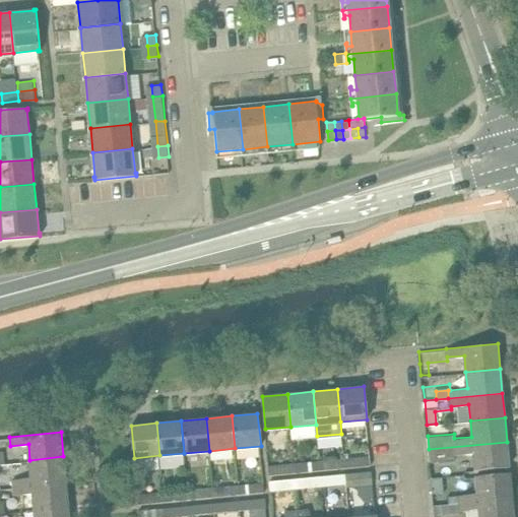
[(509,466),(507,442),(429,449),(430,460),(456,457),(456,455),(473,453),(475,469),(509,466)]
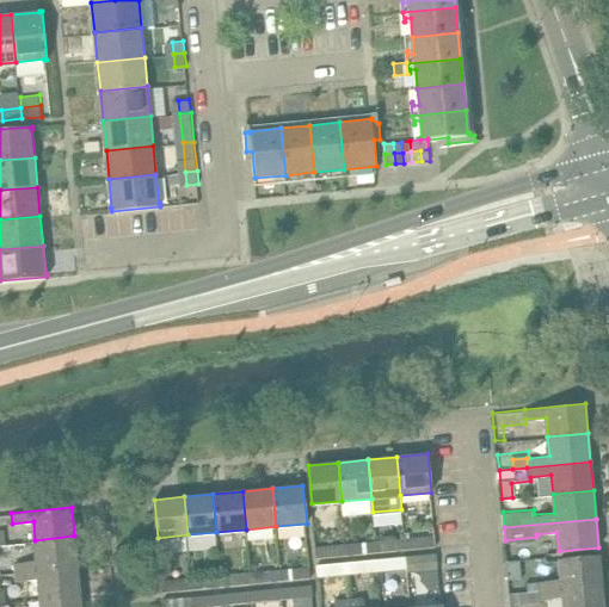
[(405,537),(406,547),(437,545),(436,534),(405,537)]
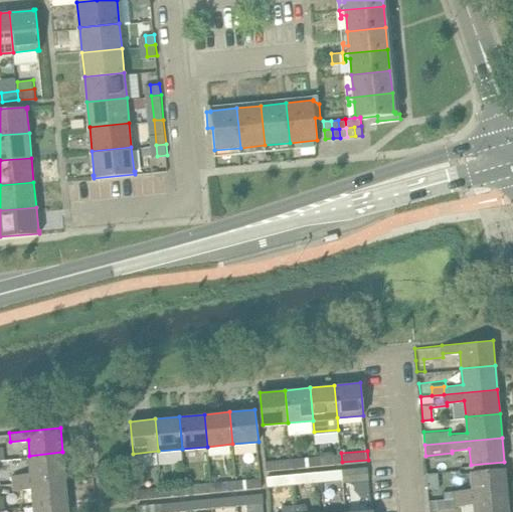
[(62,452),(29,456),(31,473),(14,475),(14,481),(65,476),(62,452)]
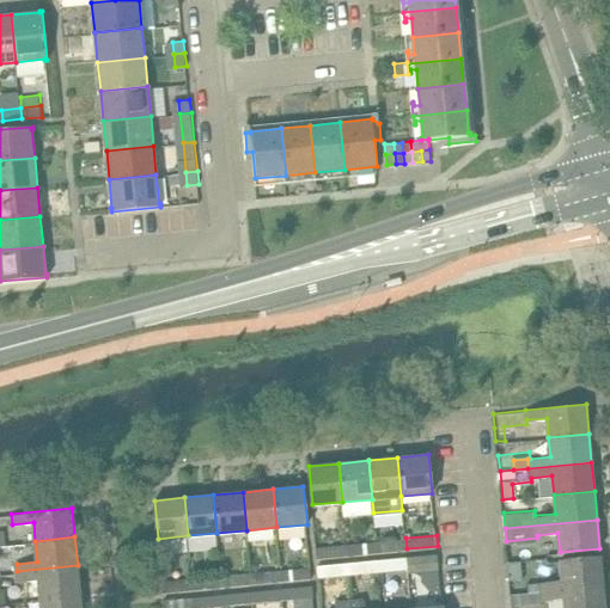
[(407,548),(406,538),(376,541),(377,552),(407,548)]
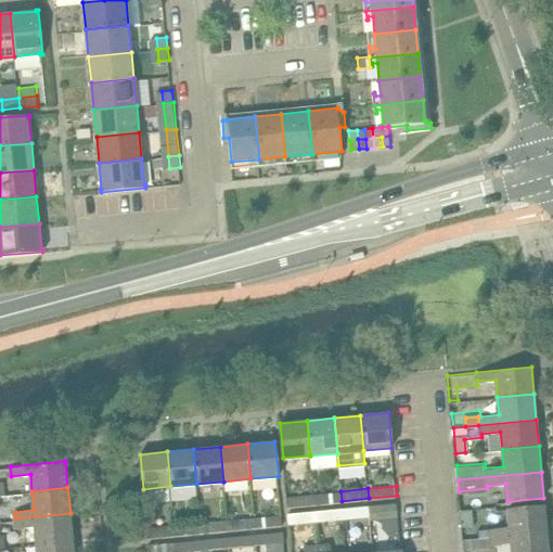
[(342,501),(341,491),(314,493),(316,503),(342,501)]
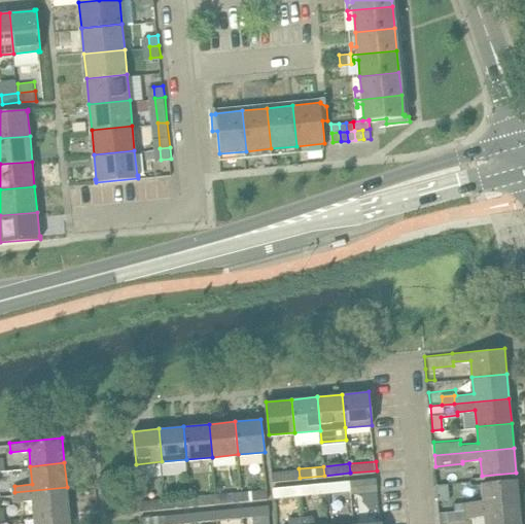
[(9,468),(0,468),(0,479),(10,479),(9,468)]
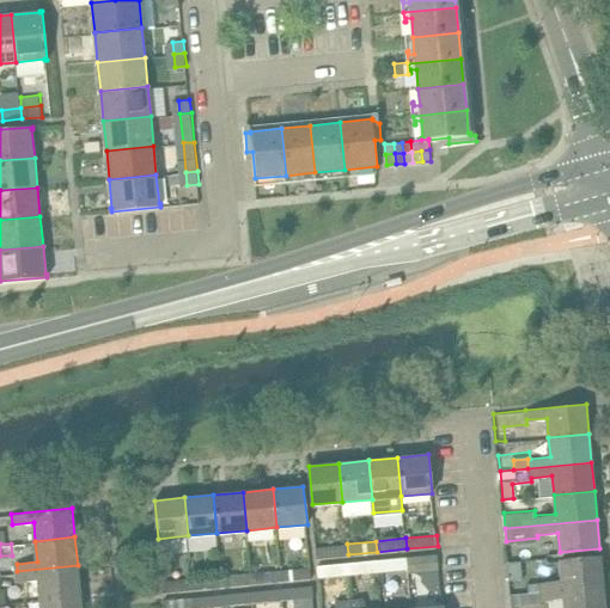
[(348,554),(347,544),(316,547),(317,558),(348,554)]
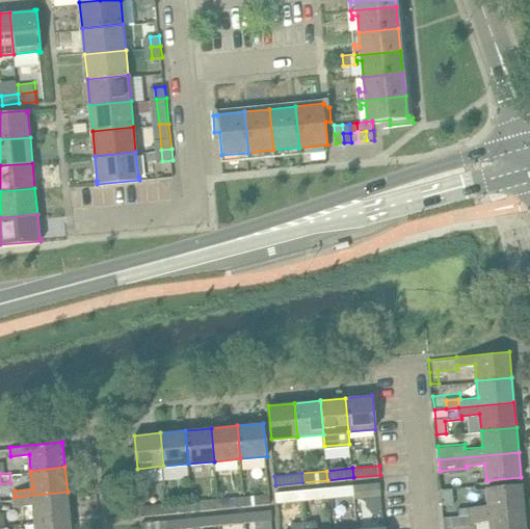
[(353,484),(354,494),(381,491),(380,481),(353,484)]
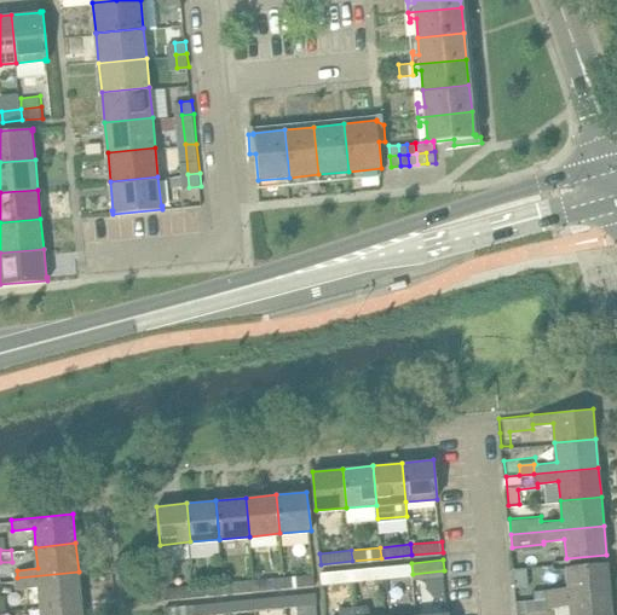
[(569,586),(547,587),(548,598),(610,592),(607,562),(566,566),(569,586)]
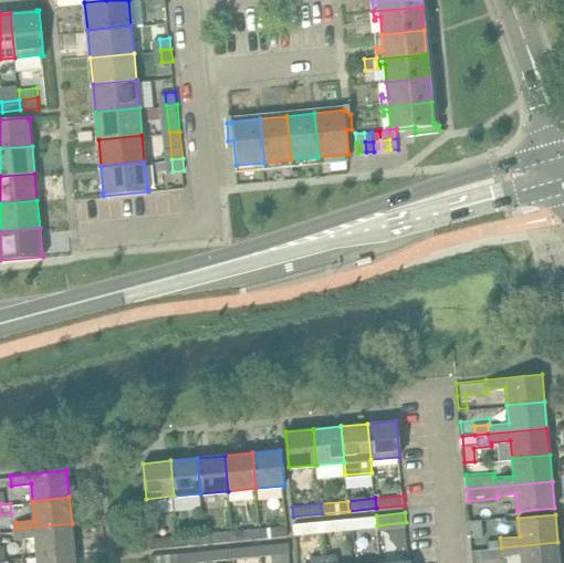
[(377,525),(376,515),(350,518),(351,528),(377,525)]
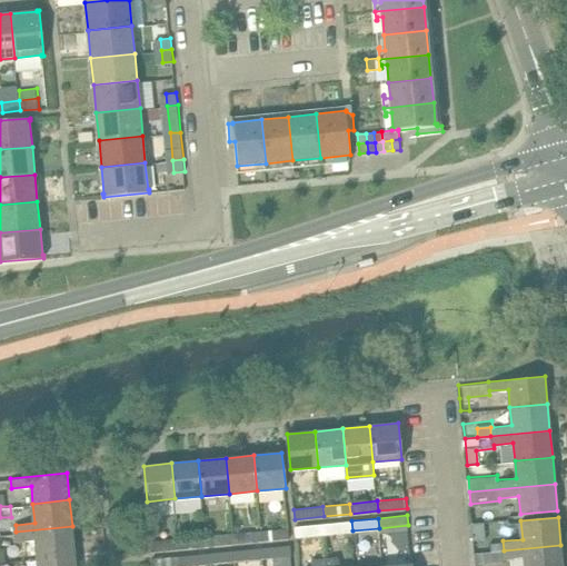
[(352,530),(351,520),(324,524),(325,534),(352,530)]
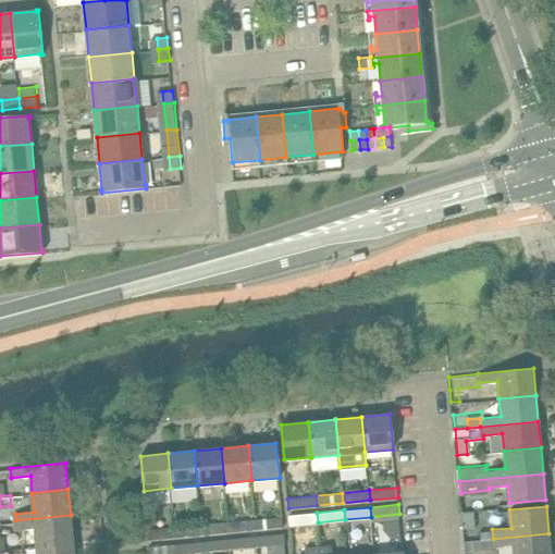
[(318,522),(317,513),(290,515),(291,525),(318,522)]
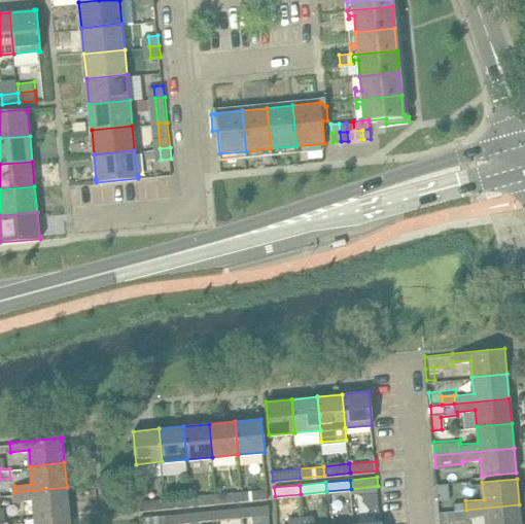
[(67,487),(14,492),(15,500),(33,499),(35,515),(69,512),(67,487)]
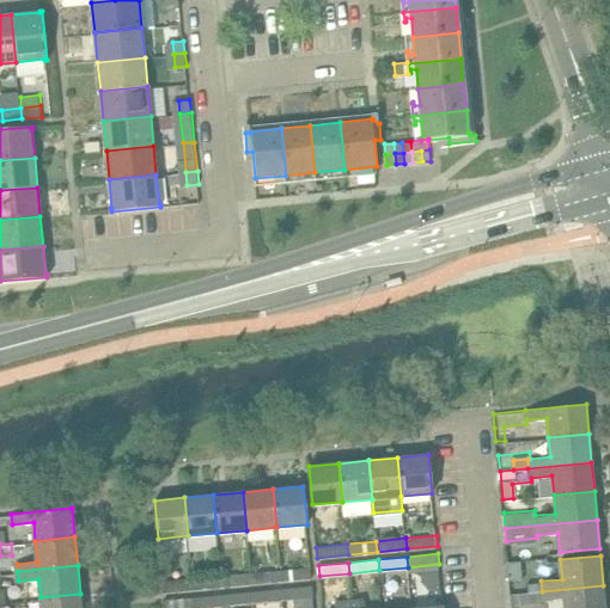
[(280,570),(281,581),(312,577),(311,566),(280,570)]
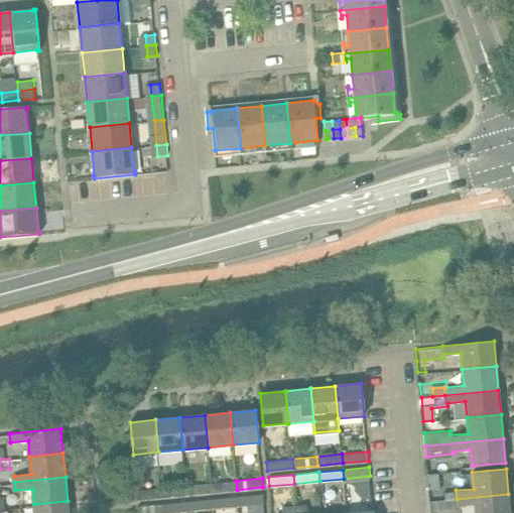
[(370,480),(354,481),(355,488),(363,498),(372,498),(370,480)]
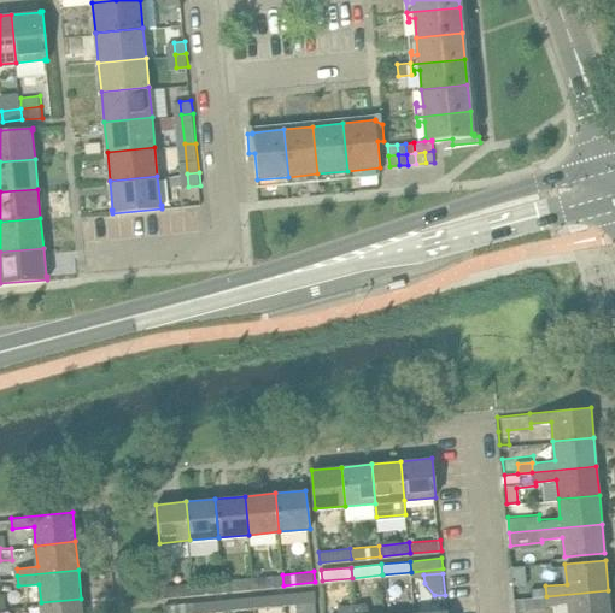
[(282,575),(253,577),(255,588),(283,585),(282,575)]
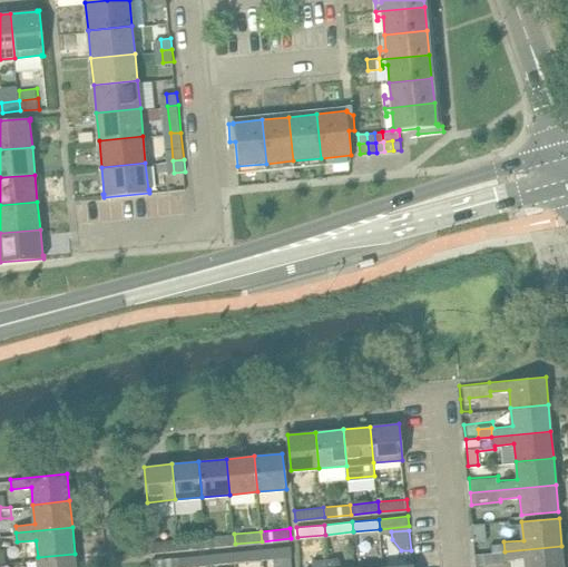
[(234,534),(206,537),(207,547),(235,544),(234,534)]
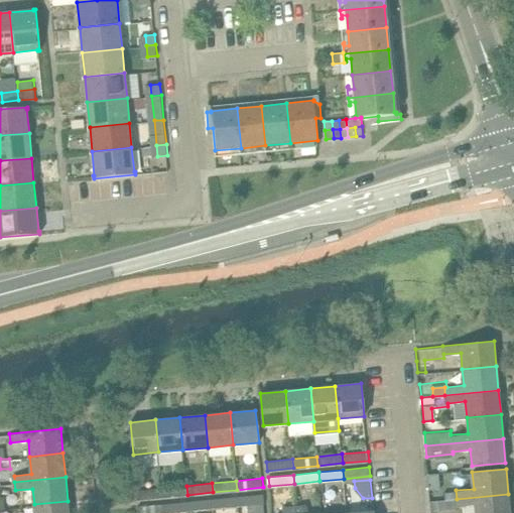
[(186,486),(161,488),(162,497),(187,495),(186,486)]
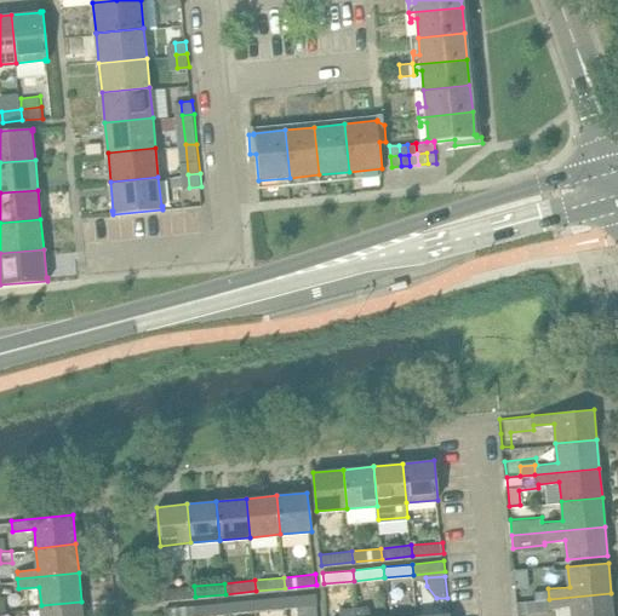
[(195,597),(194,586),(164,589),(165,600),(195,597)]
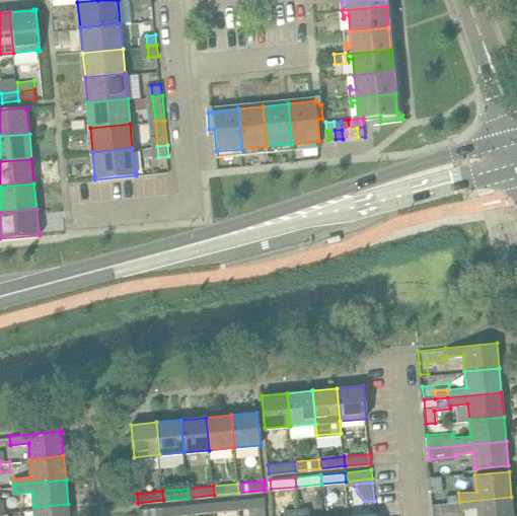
[(458,493),(446,495),(447,503),(459,502),(458,493)]
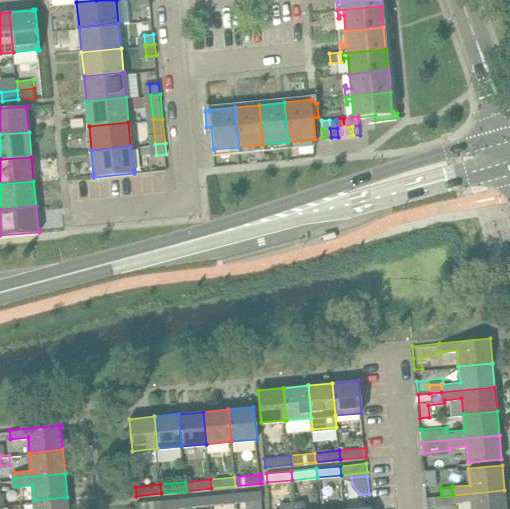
[(261,490),(236,492),(237,501),(262,499),(261,490)]
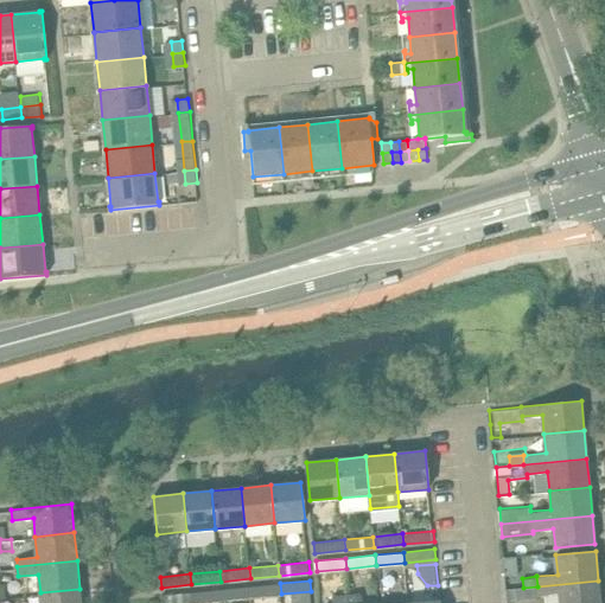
[(599,602),(598,581),(537,587),(523,588),(507,589),(508,602),(509,602),(539,601),(537,595),(559,592),(559,602),(599,602)]
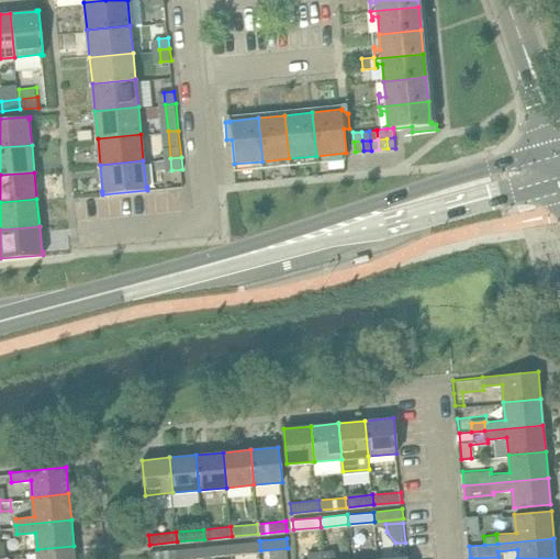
[(260,550),(259,540),(232,543),(233,554),(260,550)]
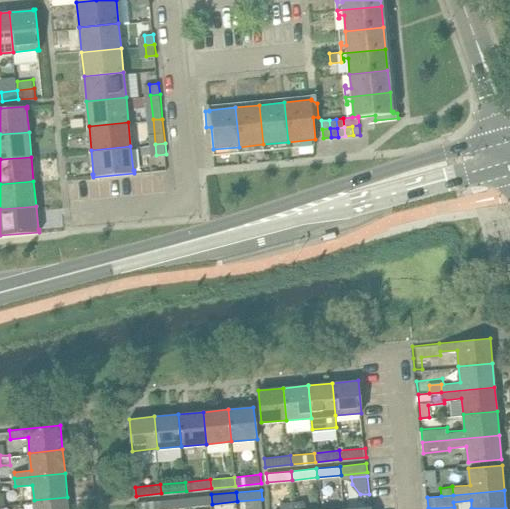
[(212,504),(211,494),(186,497),(187,506),(212,504)]
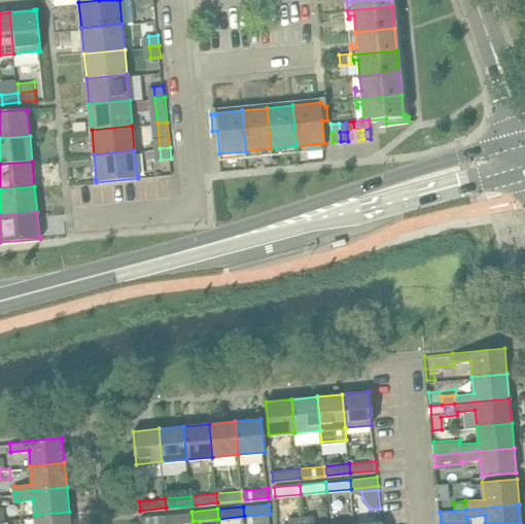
[(70,523),(69,512),(35,515),(35,523),(70,523)]
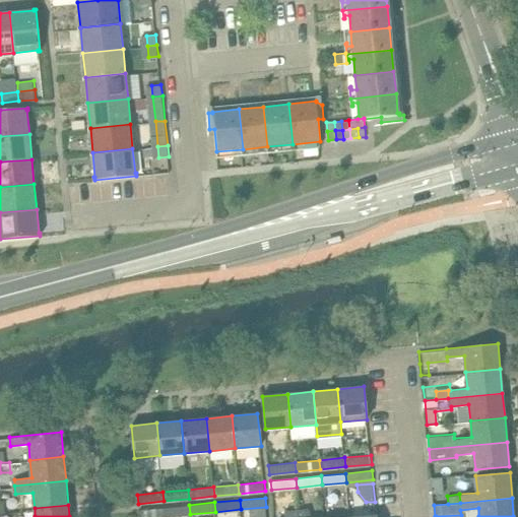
[(189,505),(165,507),(166,516),(190,514),(189,505)]
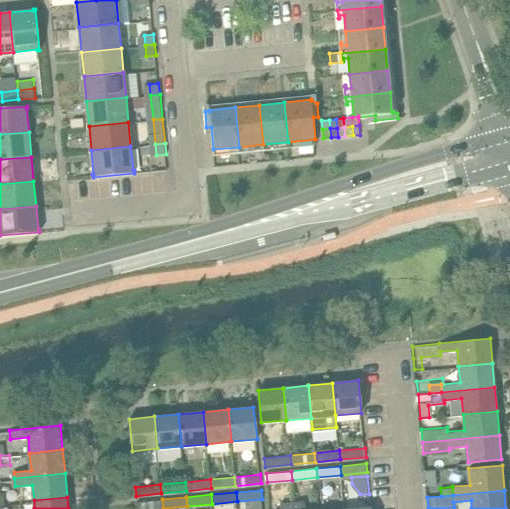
[(330,508),(329,497),(319,498),(319,508),(330,508)]
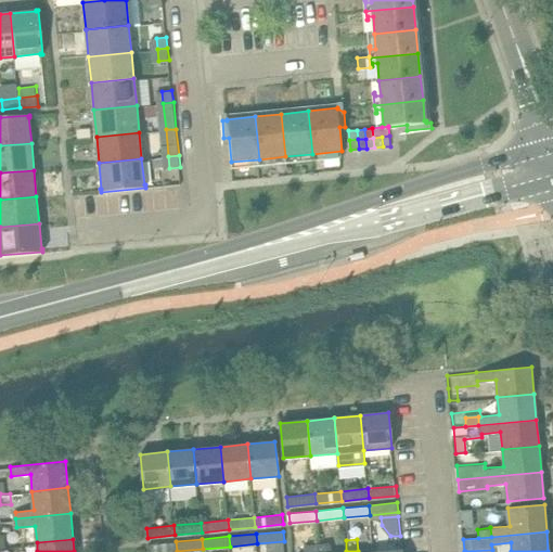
[(170,551),(177,551),(176,541),(149,543),(149,551),(170,551)]
